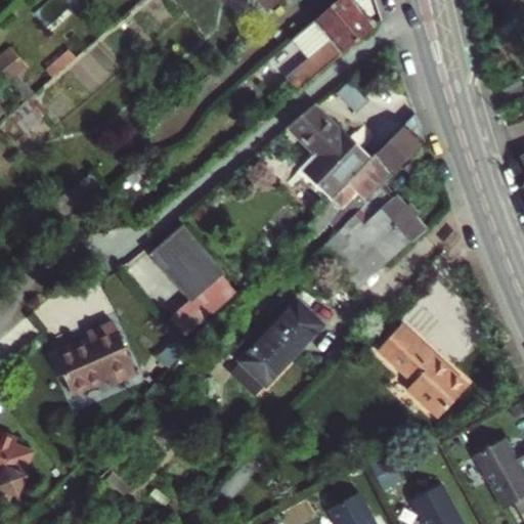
[(269,0),(257,0),(266,10),(273,5),(269,0)]
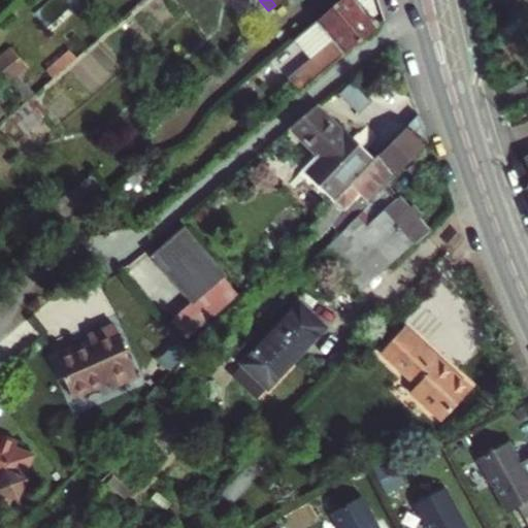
[(298,92),(377,25),(357,0),(339,0),(330,7),(306,28),(323,47),(309,57),(317,66),(311,69),(307,64),(288,79),(298,92)]
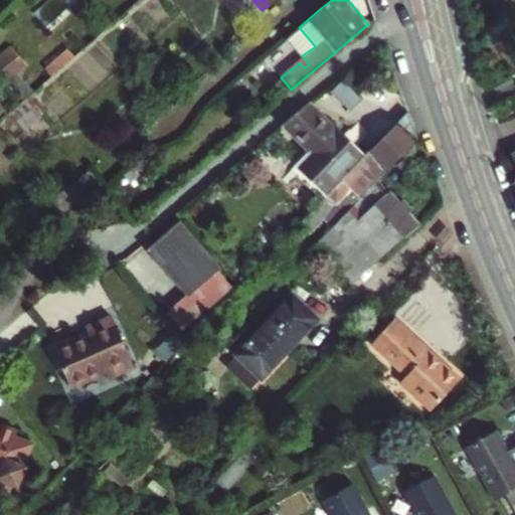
[(9,47),(0,54),(0,69),(23,98),(32,91),(18,73),(26,66),(9,47)]
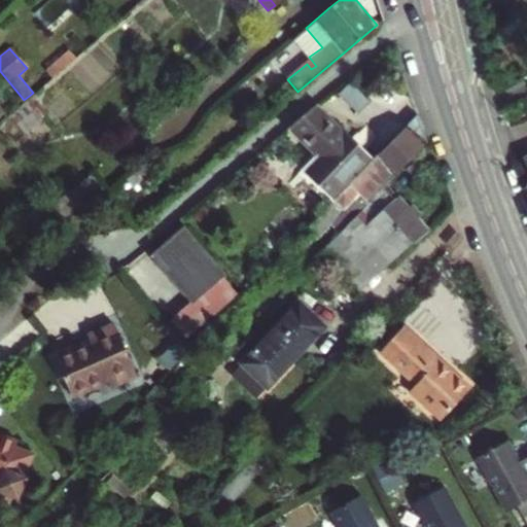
[(344,93),(362,108),(372,97),(352,81),(344,93)]
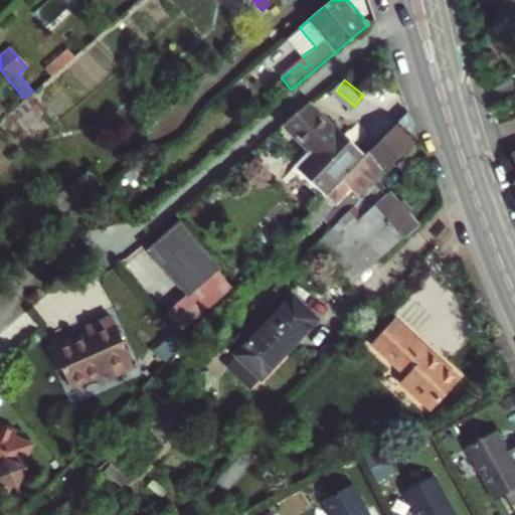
[(325,196),(361,159),(352,150),(359,142),(348,132),(341,139),(306,104),(282,125),(280,126),(306,152),(294,165),(325,196)]
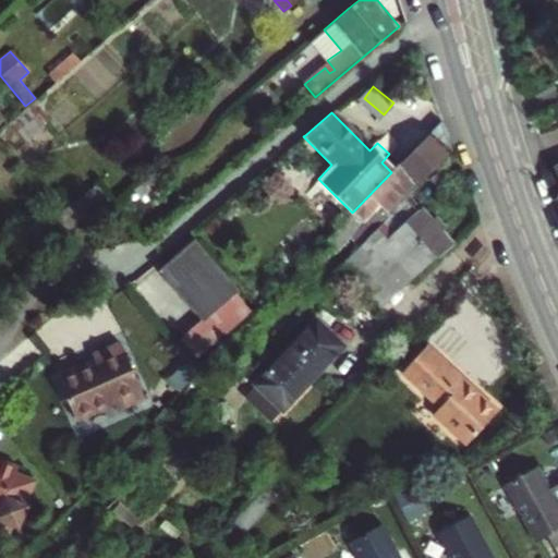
[(400,162),(391,172),(352,213),(344,221),(332,232),(327,239),(338,250),(350,237),(359,245),(407,195),(419,183),(450,150),(440,122),(400,162)]
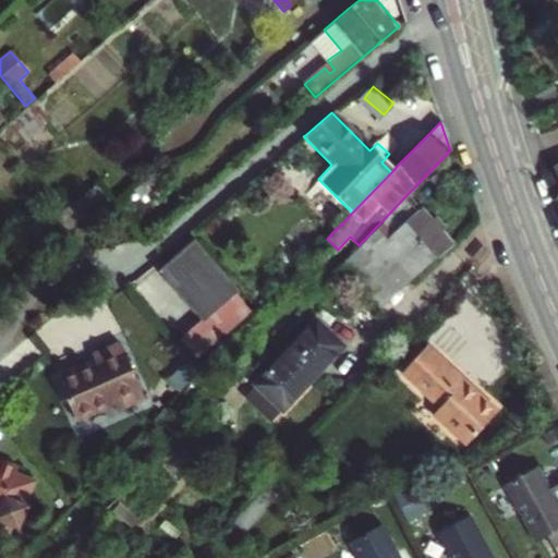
[(352,213),(318,179),(310,186),(344,221),(352,213)]
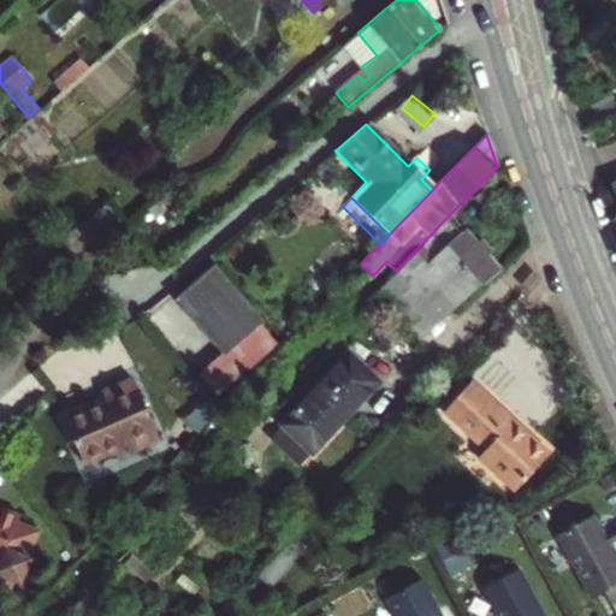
[(496,268),(486,258),(475,244),(449,215),(396,271),(369,298),(388,321),(394,317),(416,342),(496,268)]
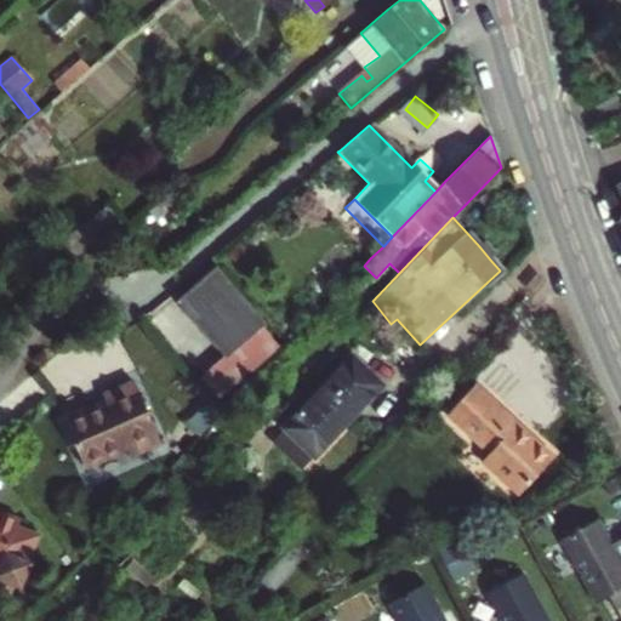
[(485,240),(479,246),(490,260),(496,252),(485,240)]
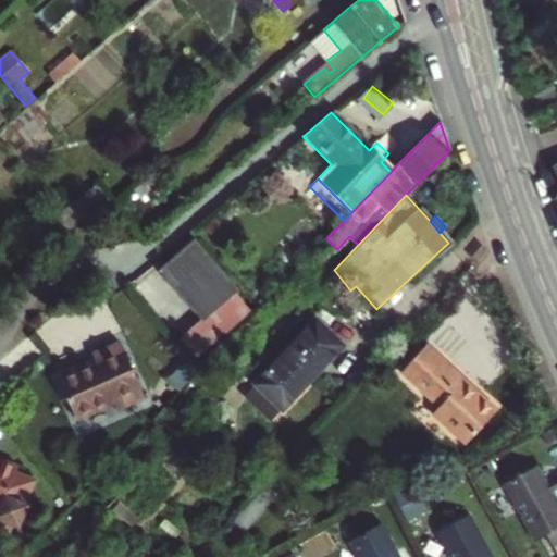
[(196,237),(159,269),(201,318),(238,286),(196,237)]
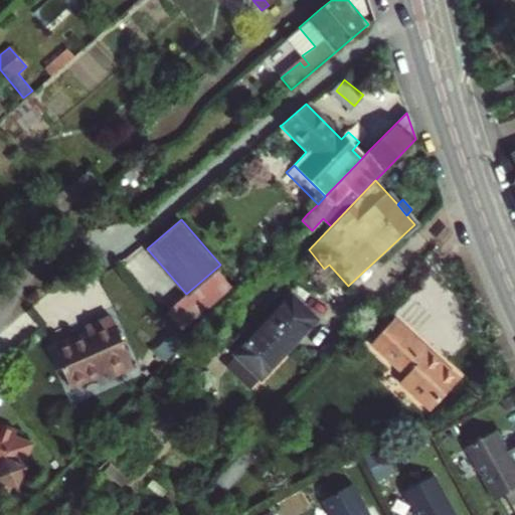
[(225,365),(249,389),(315,322),(290,299),(225,365)]
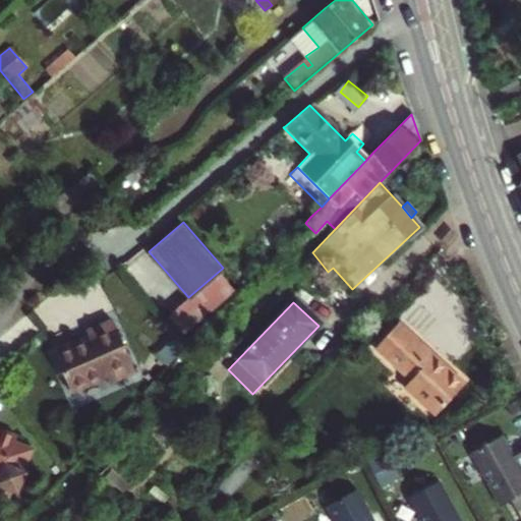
[(90,338),(54,353),(70,391),(106,375),(108,382),(135,371),(113,320),(87,331),(90,338)]
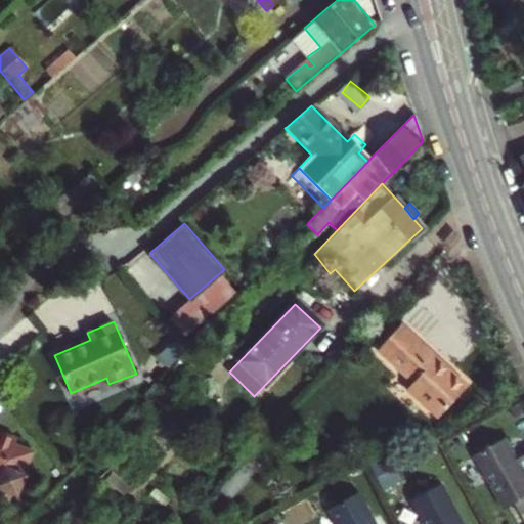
[(467,386),(420,341),(401,324),(379,349),(413,382),(407,388),(439,417),(467,386)]
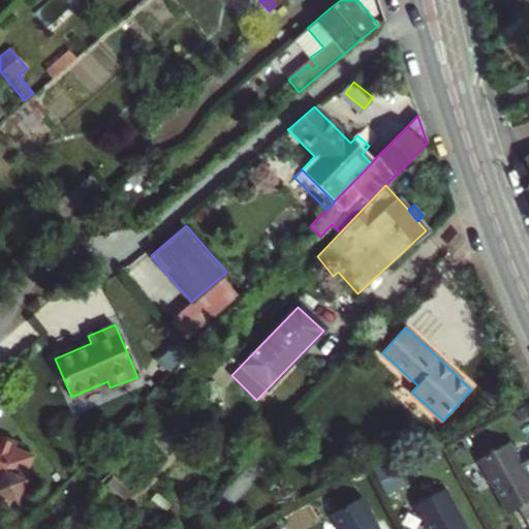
[(17,445),(0,438),(0,492),(18,500),(27,479),(24,477),(32,457),(16,449),(17,445)]
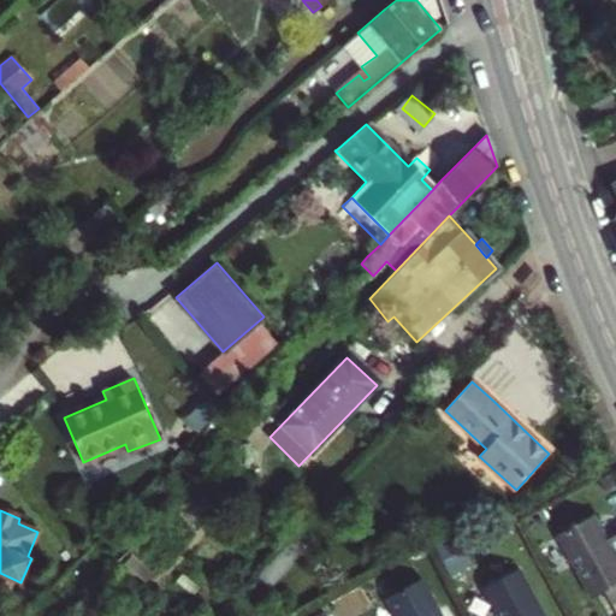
[(557,533),(592,597),(604,591),(611,605),(615,602),(615,534),(606,539),(593,514),(557,533)]
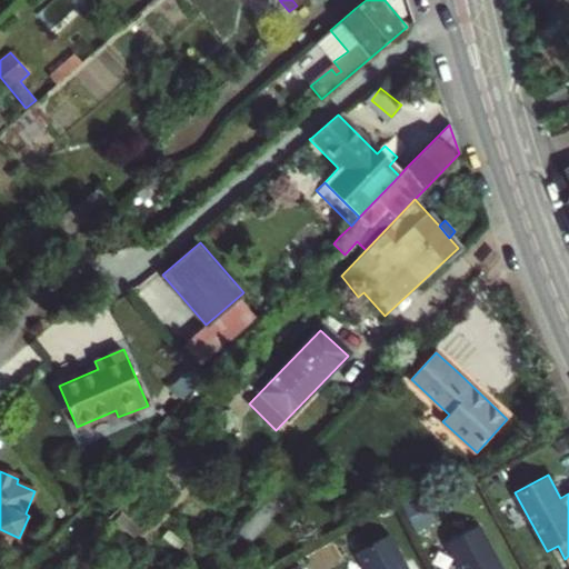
[(270,496),(238,530),(250,541),(282,508),(270,496)]
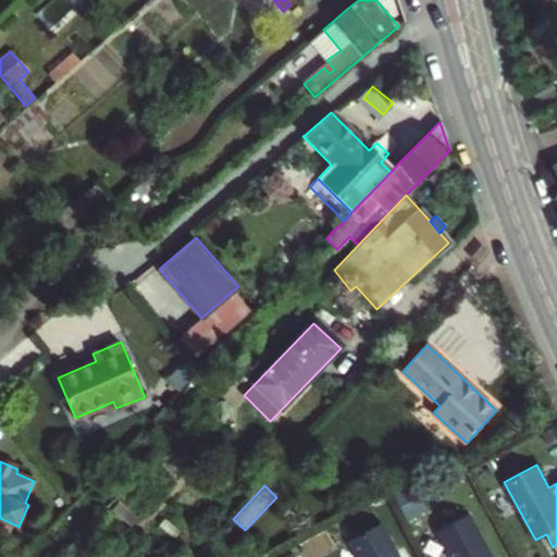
[(436,531),(450,556),(493,556),(470,514),(436,531)]
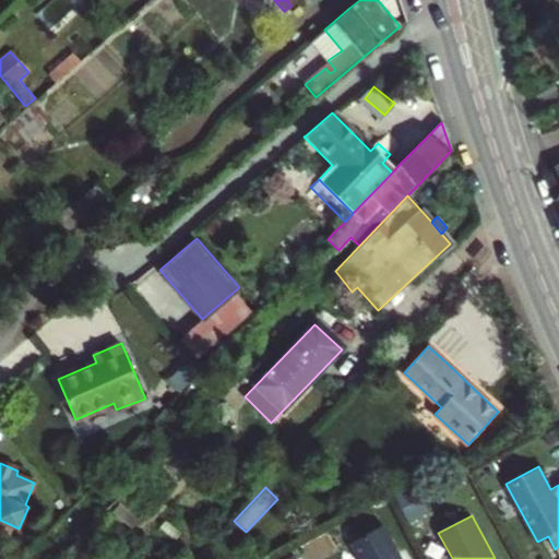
[(349,542),(358,558),(403,558),(384,524),(349,542)]
